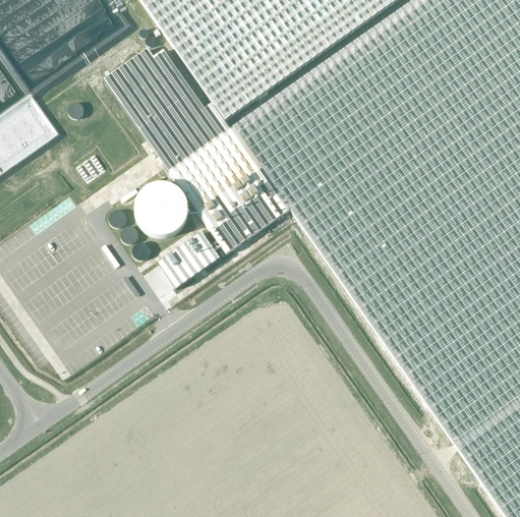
[(142,0),(214,102),(205,108),(164,48),(153,54),(147,46),(104,75),(227,253),(291,209),(507,516),(519,516),(519,0),(407,0),(230,125),(226,119),(395,0),(142,0)]
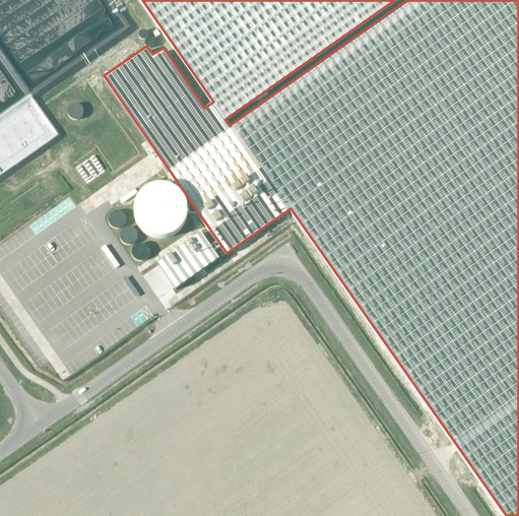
[(69,71),(66,89),(86,92),(89,74),(69,71)]
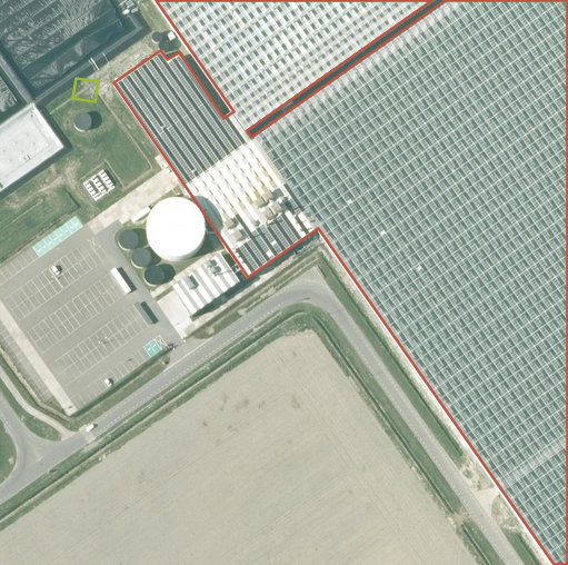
[(29,100),(0,118),(0,182),(59,146),(29,100)]
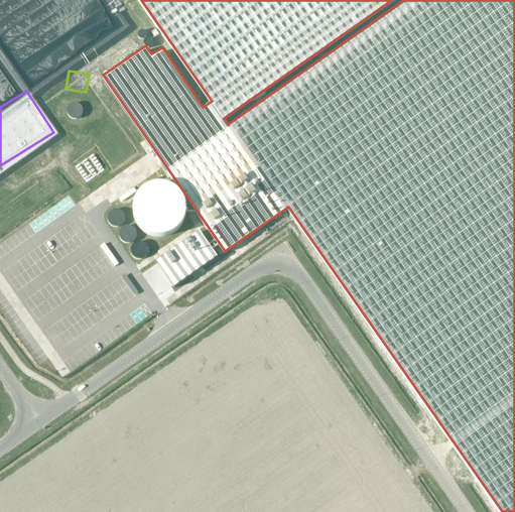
[(180,207),(186,203),(166,176),(163,178),(145,177),(141,180),(138,180),(126,190),(124,213),(136,229),(162,230),(174,221),(174,216),(180,211),(180,207)]
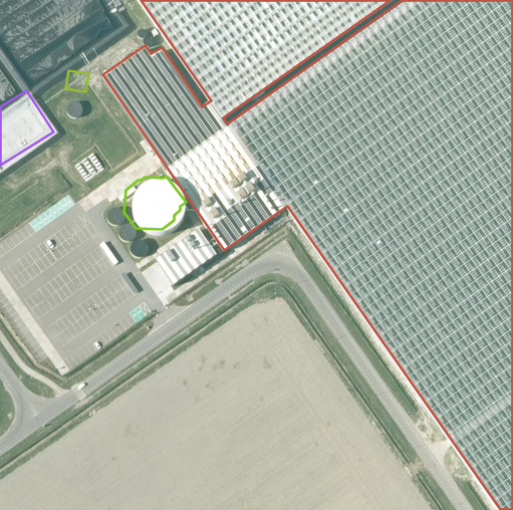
[(200,228),(157,258),(175,283),(217,253),(200,228)]
